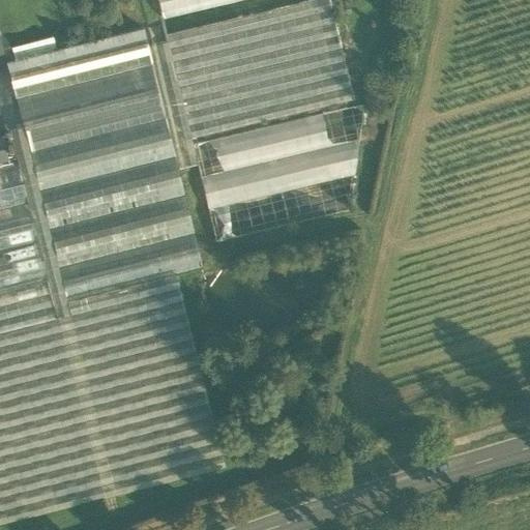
[(157,0),(163,20),(242,0),(157,0)]
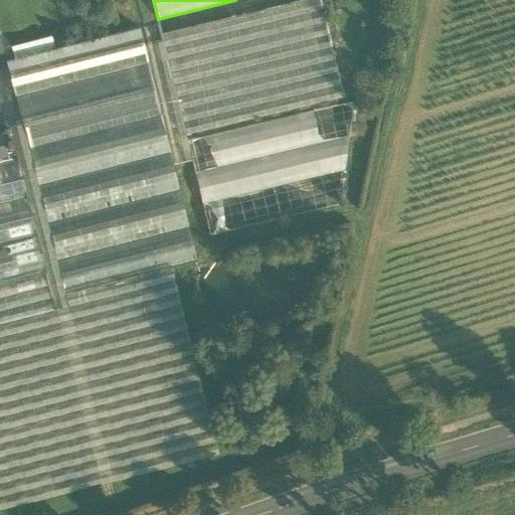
[(163,39),(186,135),(343,98),(319,0),(304,0),(162,34),(163,39)]
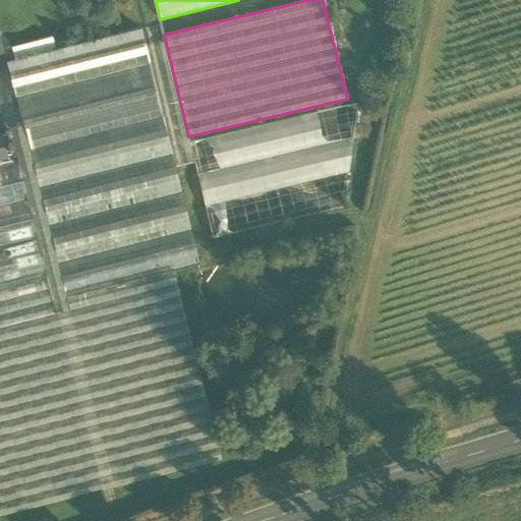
[(15,97),(148,63),(143,45),(139,29),(6,62),(15,97)]
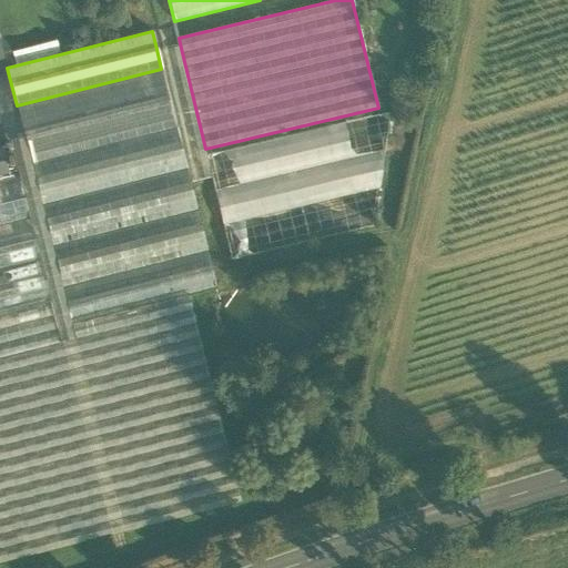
[(180,43),(156,49),(161,69),(190,181),(211,175),(206,155),(205,149),(180,43)]
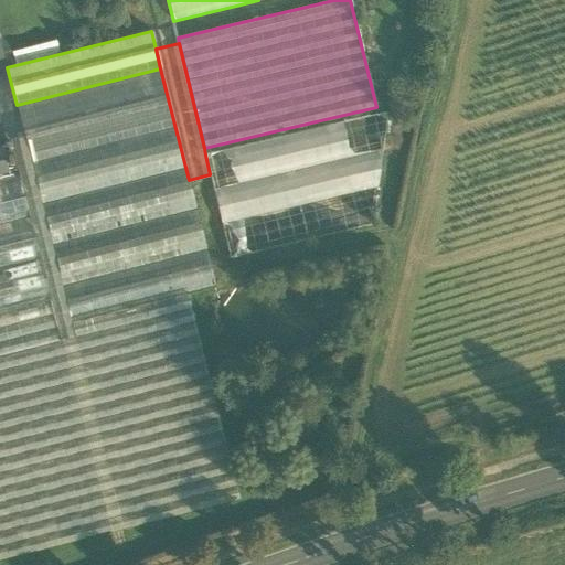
[(0,560),(240,499),(187,292),(215,286),(189,180),(160,68),(17,105),(24,135),(74,336),(60,339),(0,354),(0,560)]
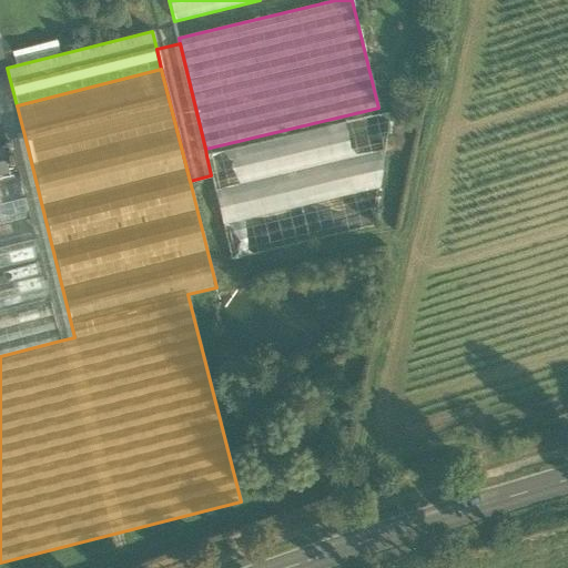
[(211,175),(232,260),(375,225),(388,112),(206,155),(211,175)]
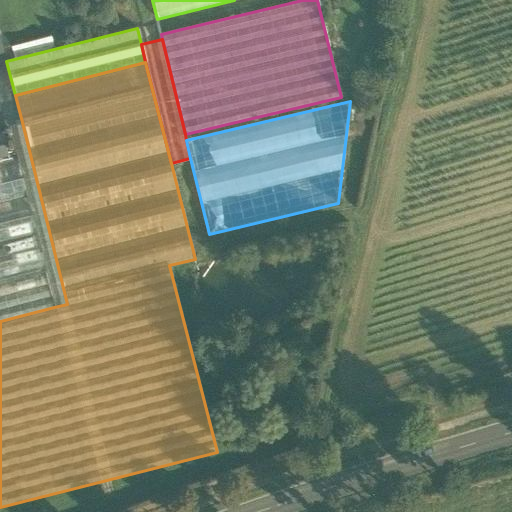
[(17,158),(54,307),(67,304),(22,122),(9,126),(17,158)]
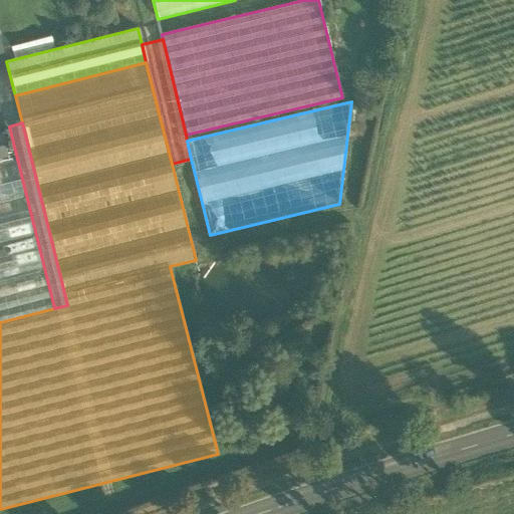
[(0,322),(54,308),(17,159),(0,163),(0,322)]
